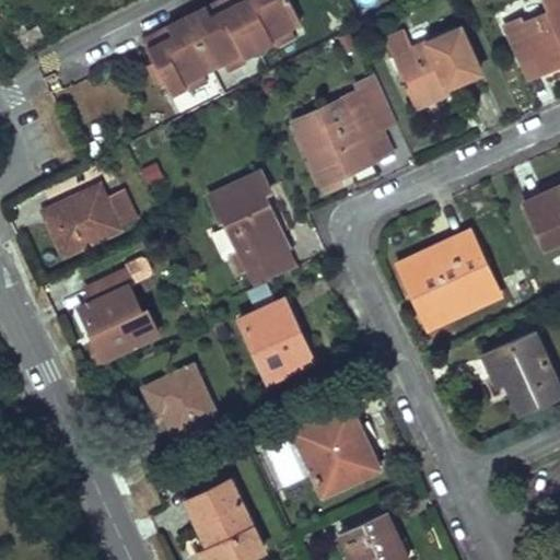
[(160,31),(142,39),(172,95),(187,88),(184,82),(203,72),(241,54),(244,59),(275,43),(271,37),(292,27),(302,22),(290,0),(218,0),(214,2),(220,11),(211,15),(207,8),(167,25),(172,35),(164,39),(160,31)]
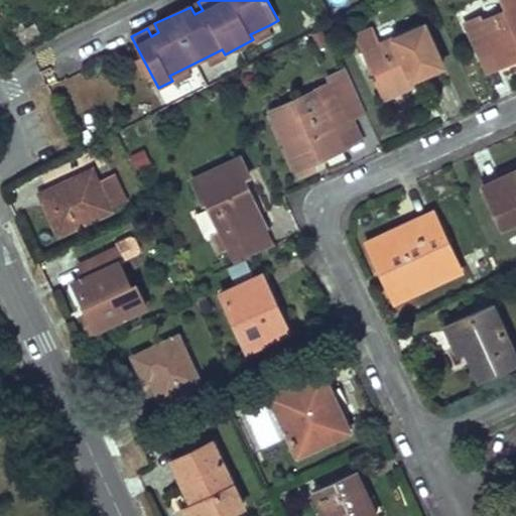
[(515,0),(502,0),(507,10),(482,21),(480,16),(465,23),(480,56),(494,50),(500,66),(515,58),(515,0)]
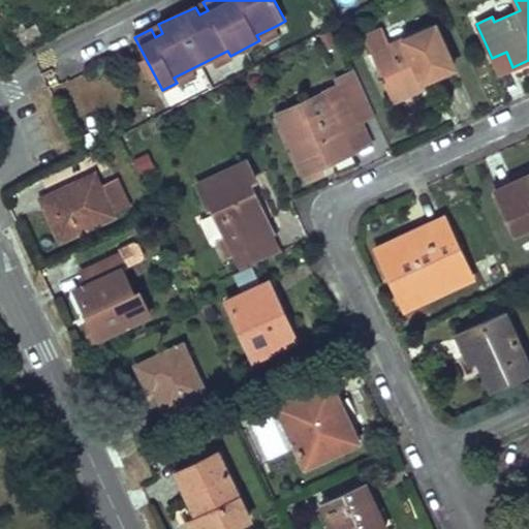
[(454,67),(435,24),(390,44),(383,29),(364,37),(385,85),(390,95),(391,98),(423,84),(422,81),(454,67)]
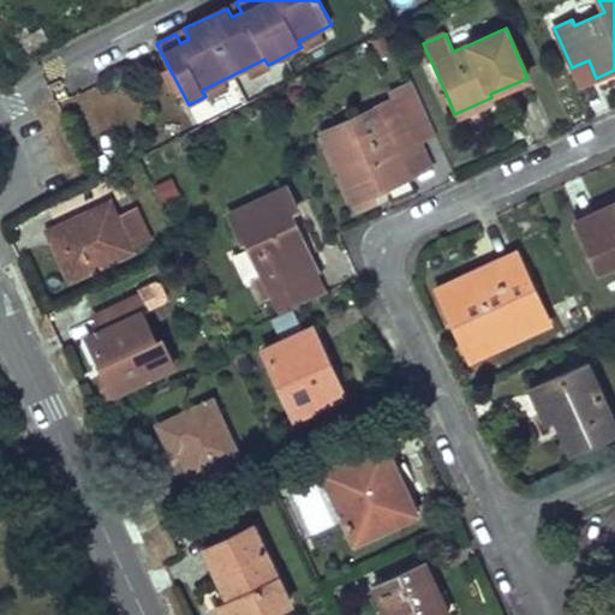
[(298,41),(302,47),(304,52),(326,41),(321,30),(298,41)]
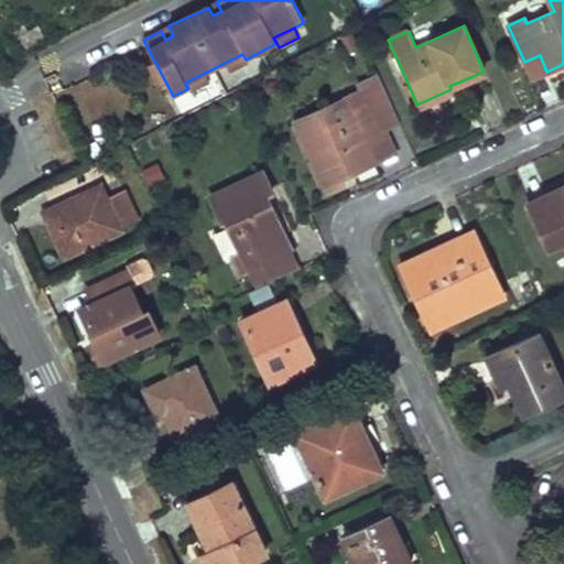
[(540,55),(524,62),(532,78),(546,72),(540,55)]
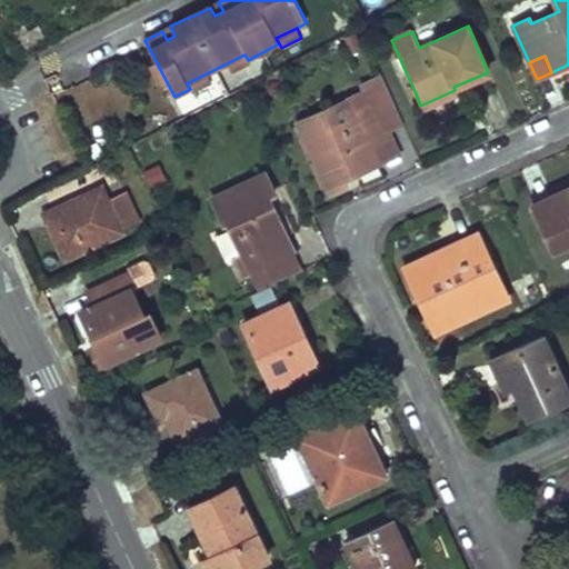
[(187,83),(190,89),(192,93),(212,83),(207,73),(187,83)]
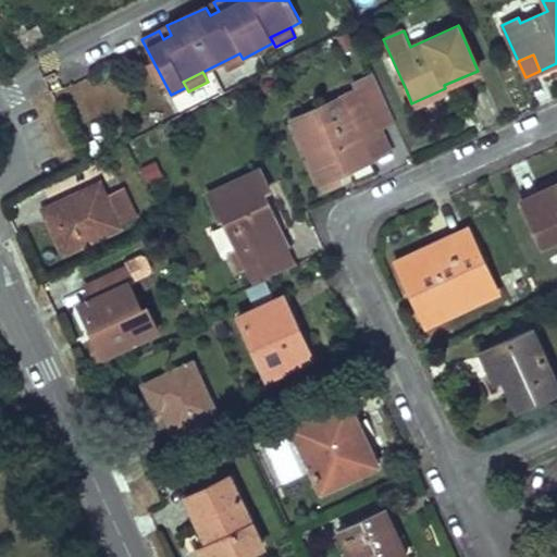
[(292,120),(323,189),(342,182),(338,175),(359,165),(378,158),(380,162),(394,156),(380,126),(375,128),(357,89),(341,96),(342,97),(292,120)]
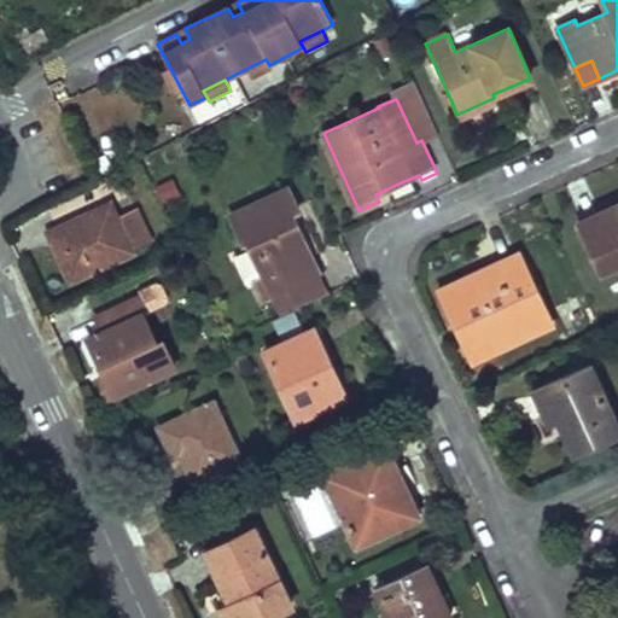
[(312,258),(291,214),(298,211),(287,188),(231,215),(243,243),(246,242),(262,278),(254,281),(262,299),(319,273),(312,258)]
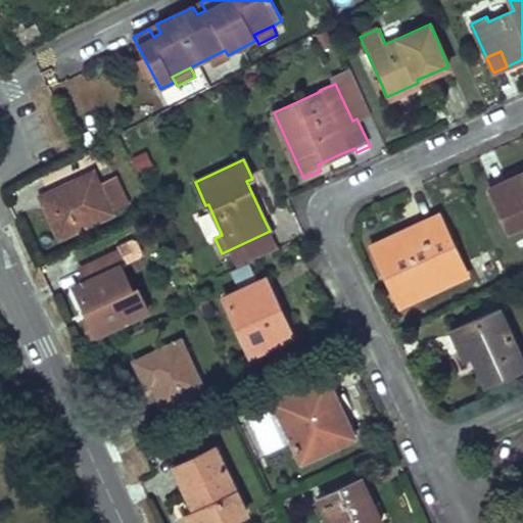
[(522,172),(513,177),(516,184),(491,195),(508,230),(522,223),(522,172)]
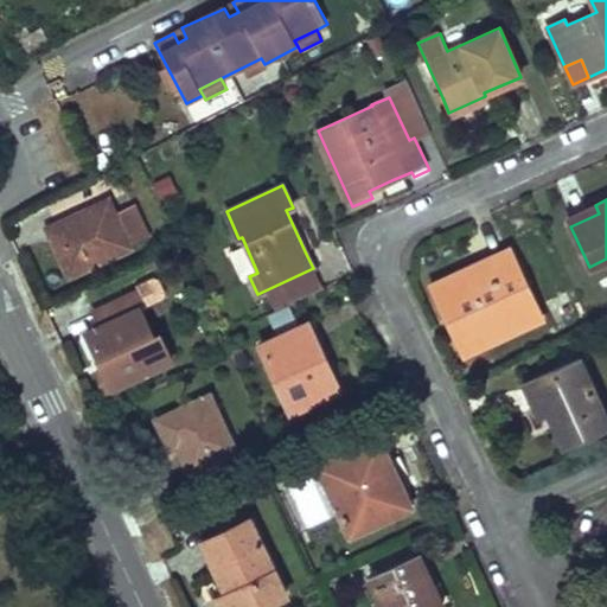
[(131,248),(131,247),(149,238),(135,206),(116,216),(108,200),(48,229),(57,250),(70,276),(131,248)]
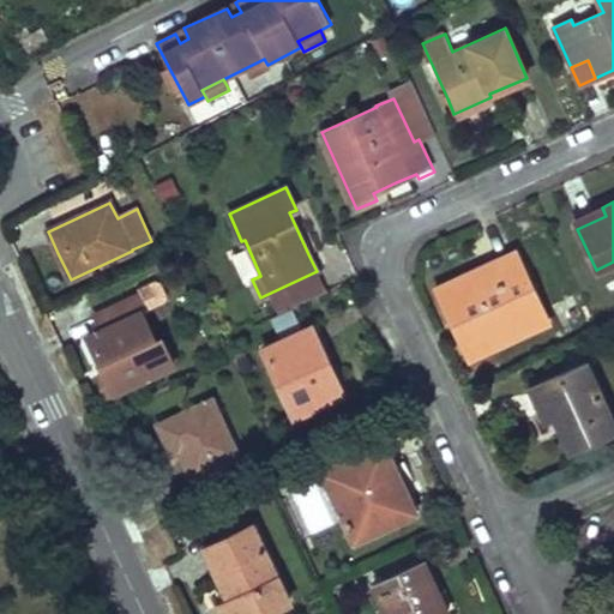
[(577,229),(606,216),(602,208),(573,221),(577,229)]
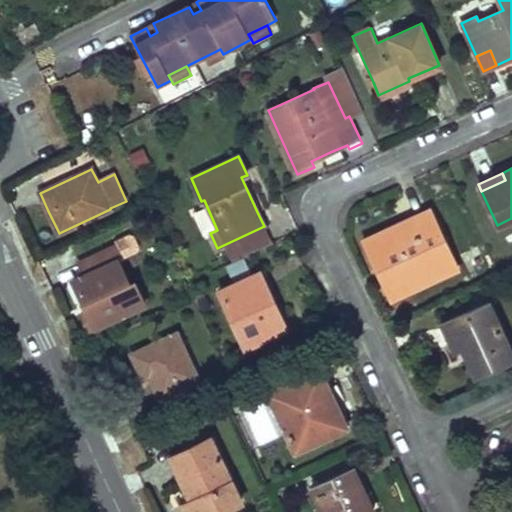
[(457,269),(430,210),(408,220),(411,227),(397,233),(394,226),(372,236),(389,274),(381,278),(391,299),(457,269)]
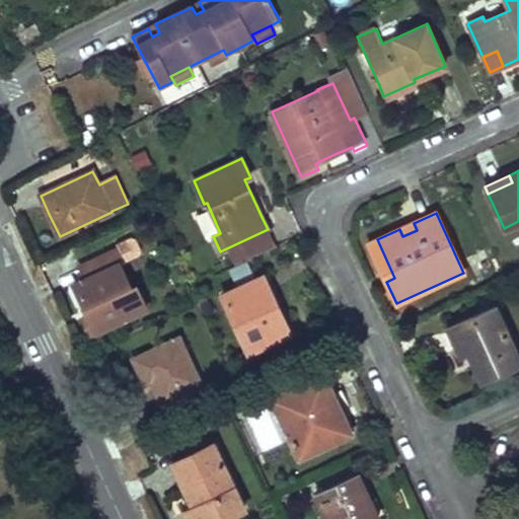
[(402,236),(417,230),(414,223),(399,229),(402,236)]
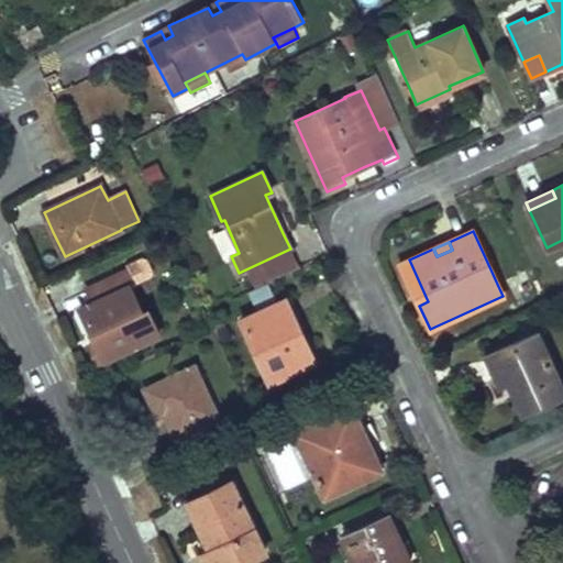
[(419,306),(428,301),(409,260),(400,264),(411,288),(419,306)]
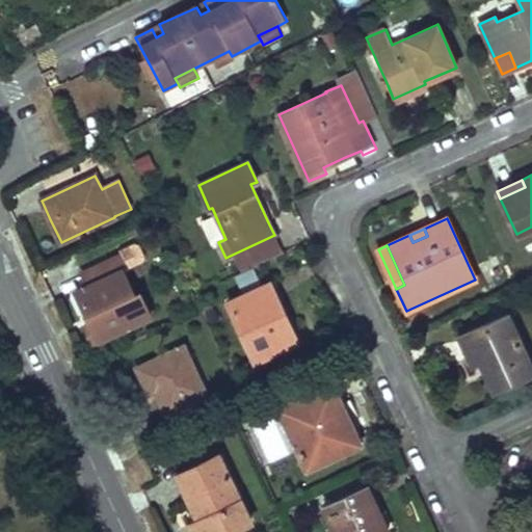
[(150,317),(140,295),(135,297),(123,271),(128,269),(121,255),(82,273),(88,287),(75,292),(90,324),(84,327),(92,344),(150,317)]
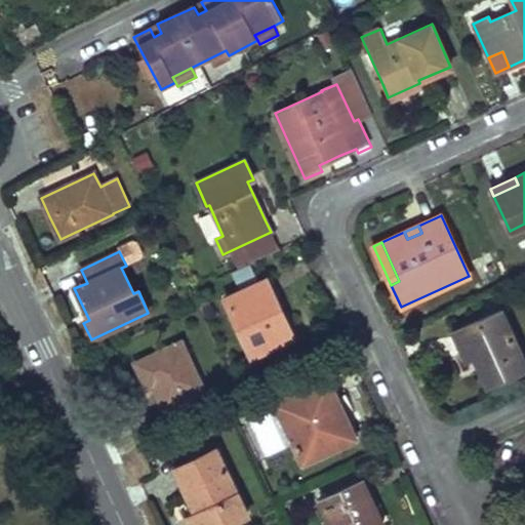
[(278,308),(284,306),(271,278),(259,283),(273,311),(278,308)]
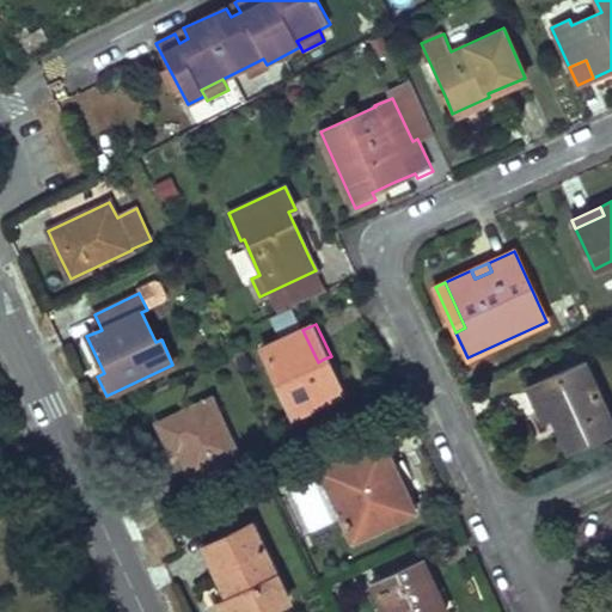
[(263,348),(294,415),(341,393),(324,359),(318,362),(303,330),(263,348)]
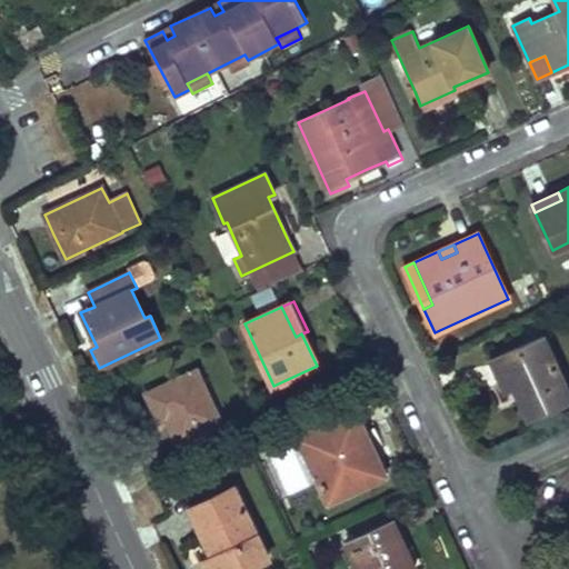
[(568,399),(568,396),(541,336),(499,355),(511,382),(502,386),(511,405),(520,400),(528,418),(568,399)]
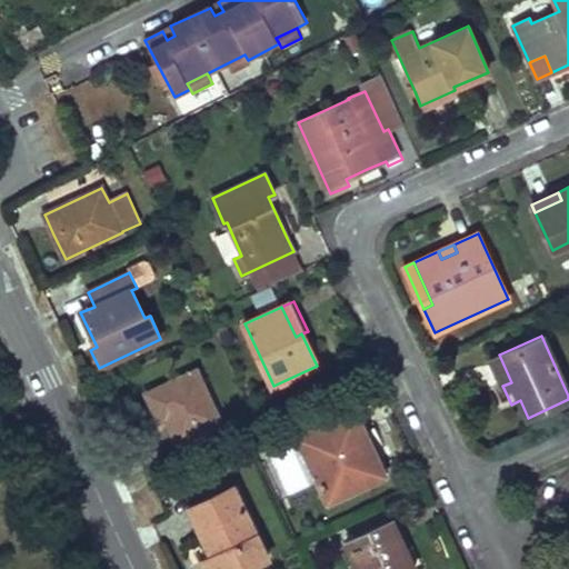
[(502,386),(511,382),(499,355),(490,359),(502,386)]
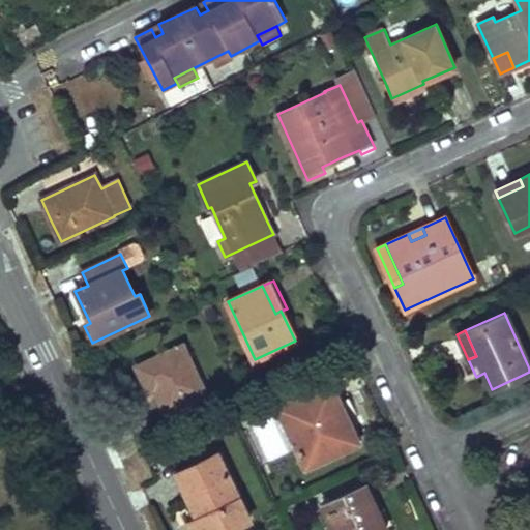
[(211,405),(182,345),(137,366),(148,392),(154,389),(165,410),(171,407),(178,420),(211,405)]
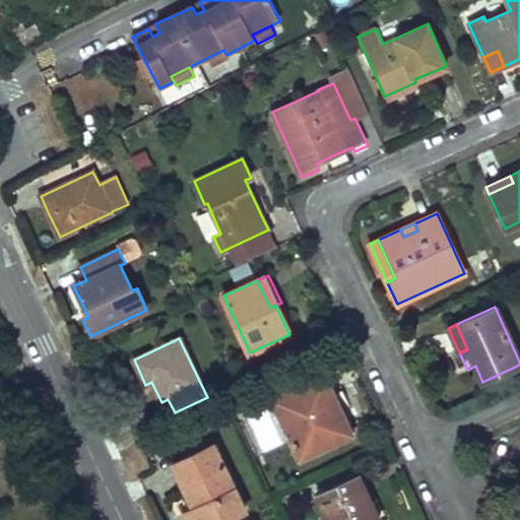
[(338,406),(323,375),(272,399),(300,458),(351,434),(338,406)]
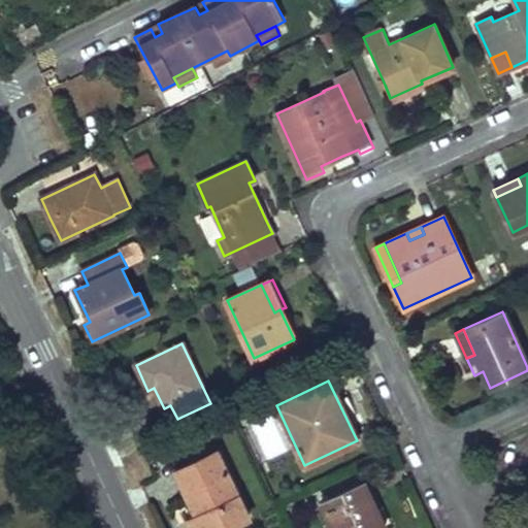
[(196,515),(202,527),(227,527),(249,518),(217,451),(175,470),(190,501),(182,505),(188,519),(196,515)]
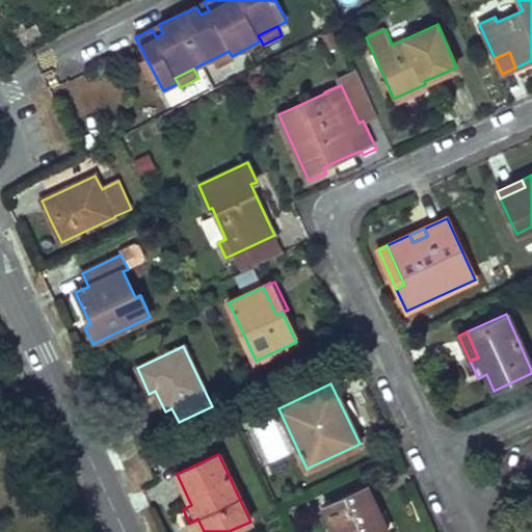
[(380,513),(367,486),(322,507),(334,531),(381,531),(374,516),(380,513)]
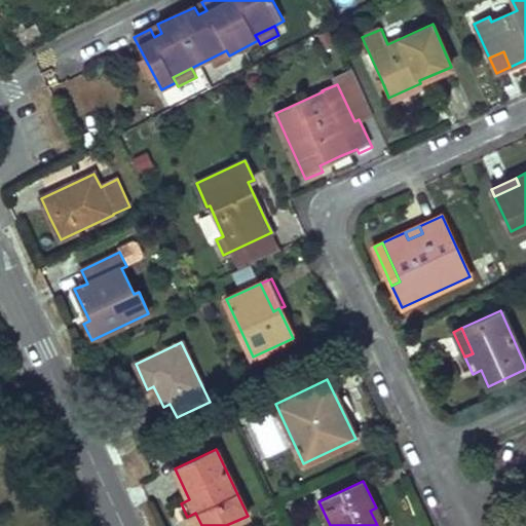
[(376,508),(370,511),(377,525),(381,525),(384,525),(378,513),(376,508)]
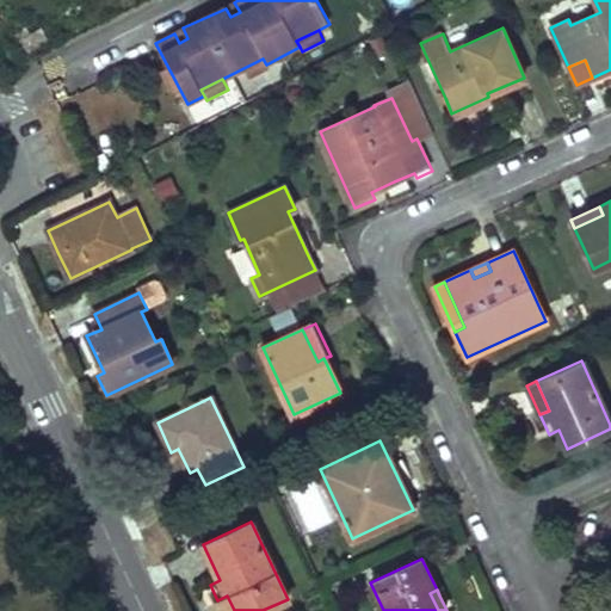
[(234,610),(227,596),(217,600),(222,610),(234,610)]
